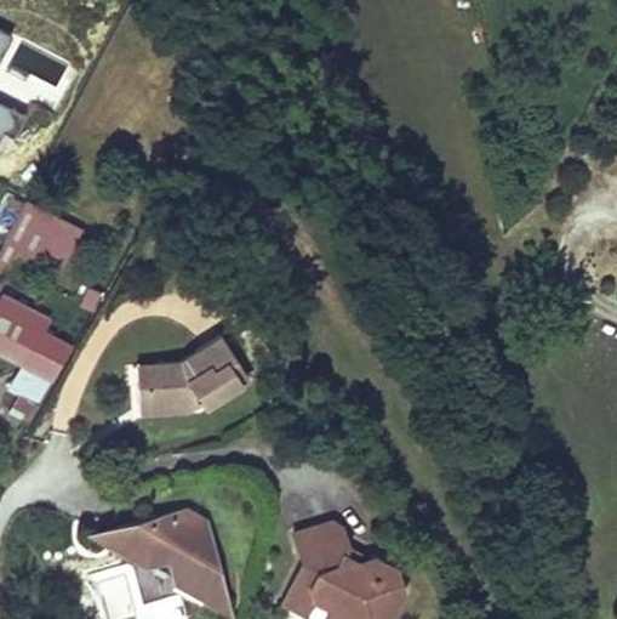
[(28,203),(6,244),(24,254),(46,213),(28,203)]
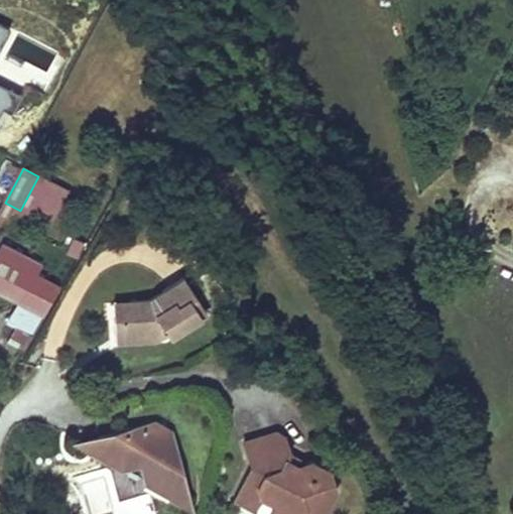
[(42,265),(5,245),(0,255),(0,291),(46,316),(61,287),(37,274),(42,265)]
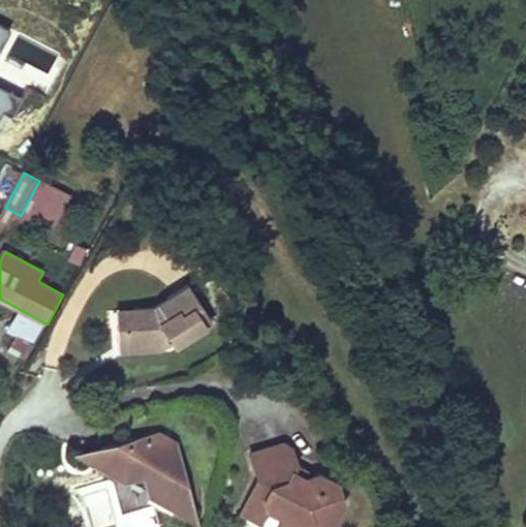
[(162,347),(162,344),(172,339),(177,345),(214,319),(191,285),(156,308),(135,309),(135,326),(119,327),(120,350),(162,347)]
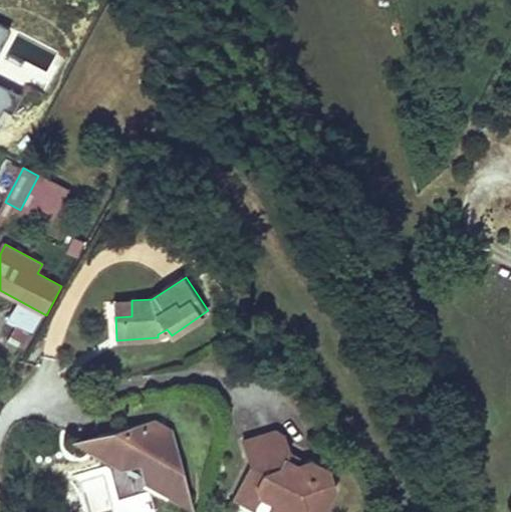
[(114,301),(115,317),(132,316),(132,300),(114,301)]
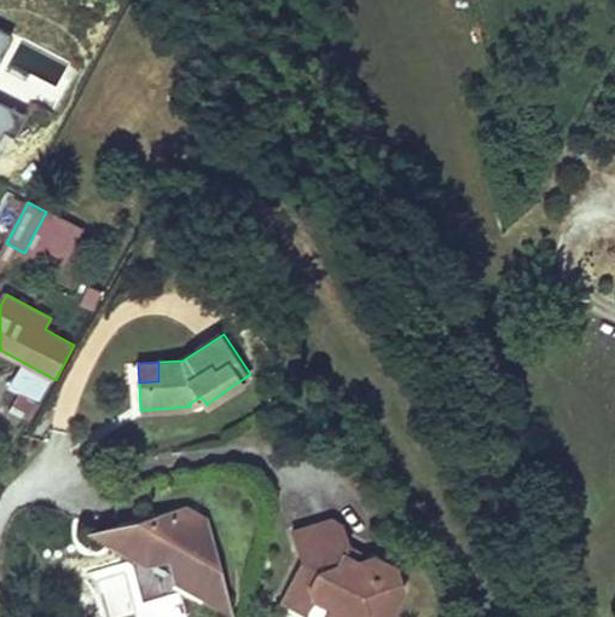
[(120,545),(150,561),(170,557),(175,577),(212,598),(222,595),(226,607),(228,607),(204,518),(187,508),(97,531),(115,531),(125,536),(120,545)]
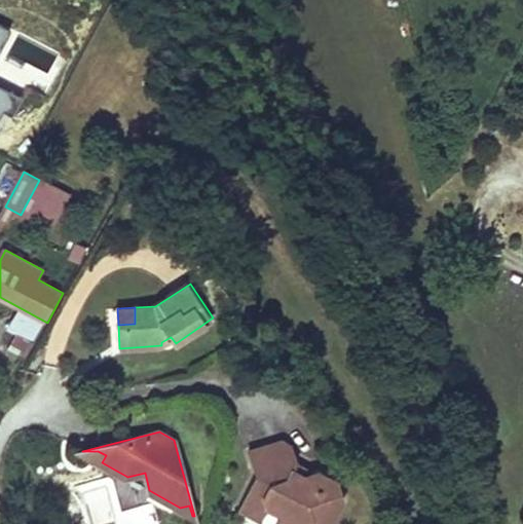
[(106,455),(98,451),(82,451),(102,462),(106,455)]
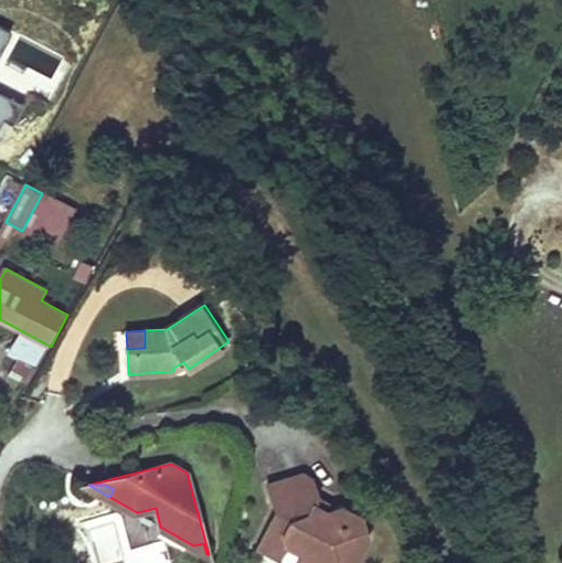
[(203,543),(193,545),(207,554),(203,543)]
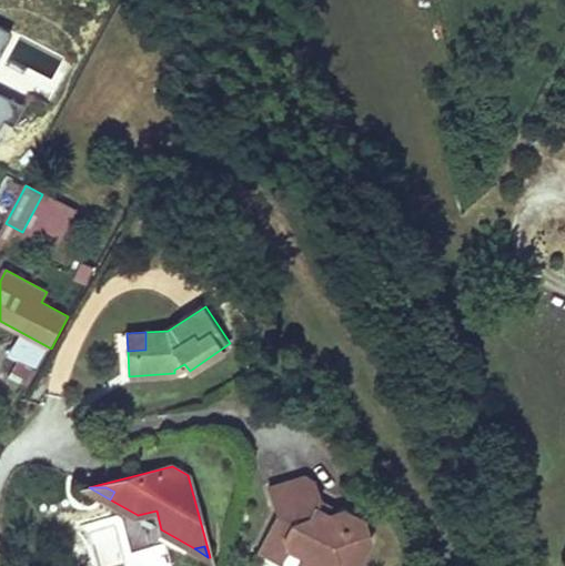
[(296,565),(303,554),(289,547),(282,562),(289,565),(296,565)]
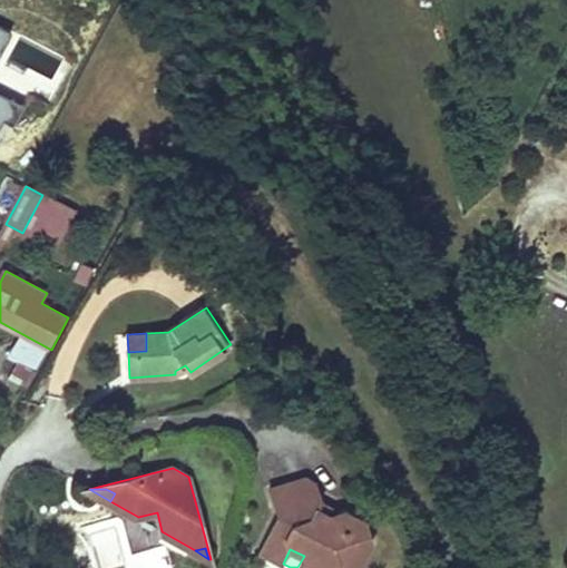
[(359,567),(364,557),(352,560),(348,567),(329,567),(324,565),(322,567),(359,567)]
